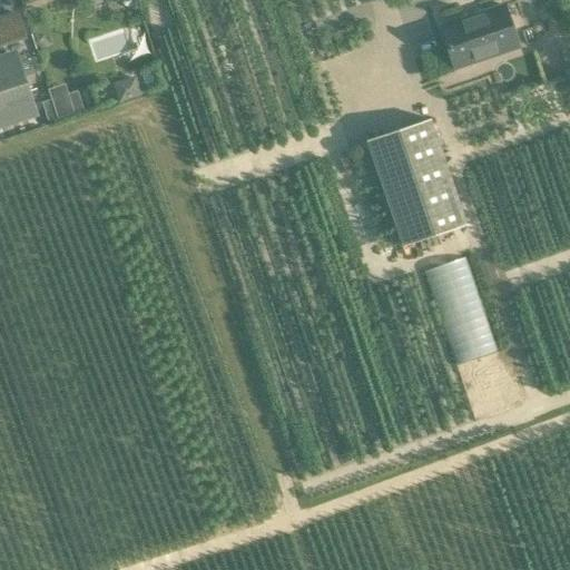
[(503,6),(440,27),(454,69),(518,47),(503,6)]
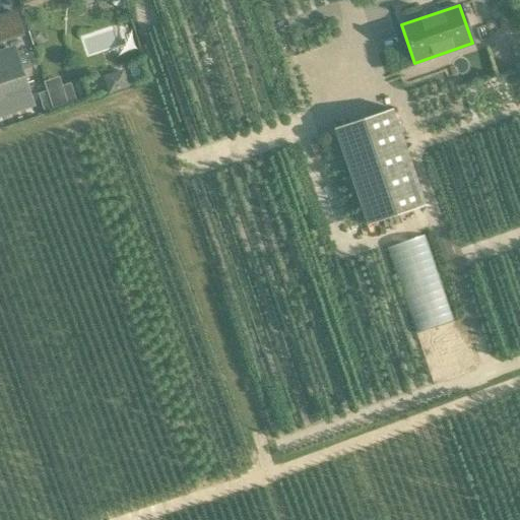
[(0,117),(35,106),(15,45),(4,49),(2,41),(23,34),(16,9),(0,14),(0,117)]
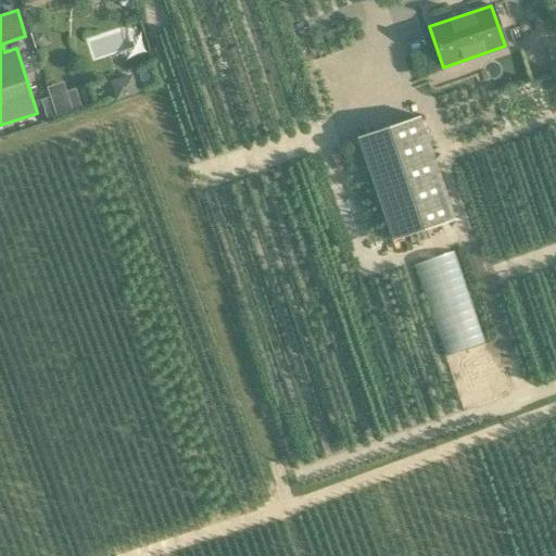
[(137,92),(131,74),(110,80),(115,99),(137,92)]
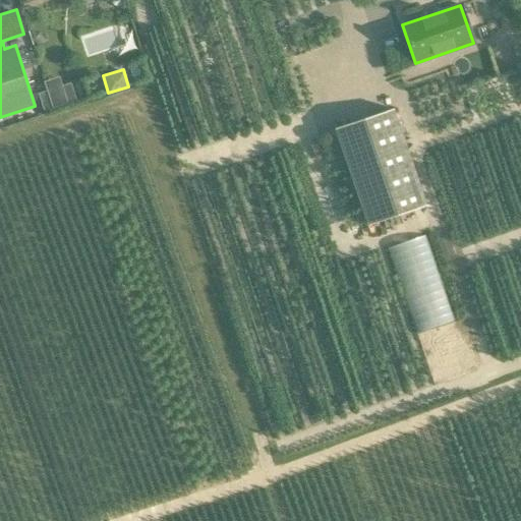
[(59,76),(43,81),(46,91),(38,94),(43,111),(75,100),(70,82),(62,85),(59,76)]
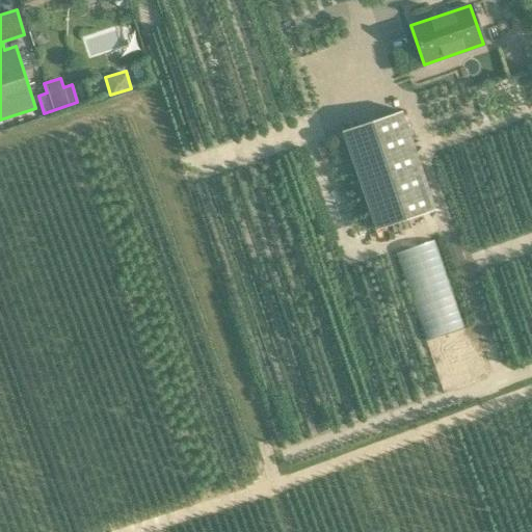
[(434,210),(400,112),(342,132),(375,231),(434,210)]
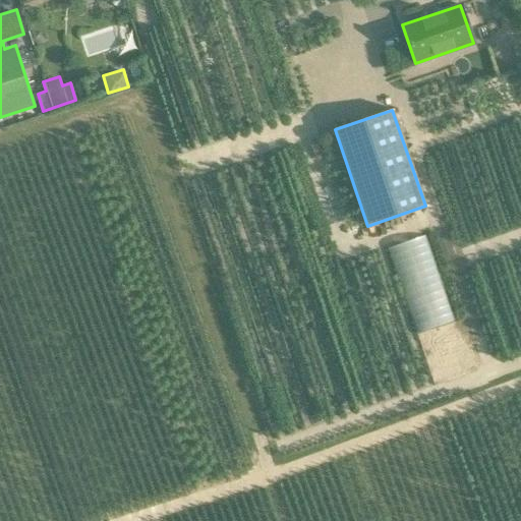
[(414,331),(453,321),(429,233),(391,243),(414,331)]
